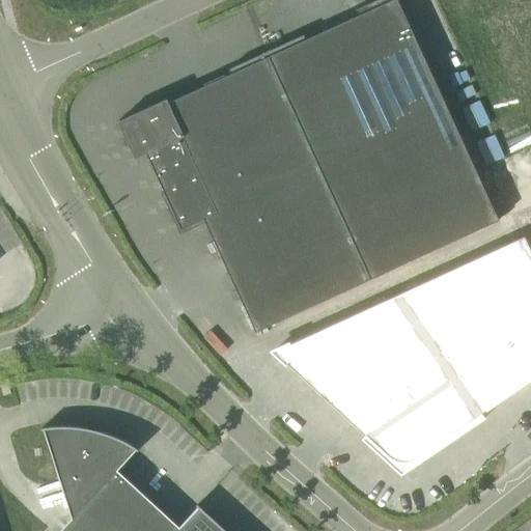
[(371,277),(499,218),(397,0),(376,0),(357,9),(359,16),(306,39),(303,35),(266,52),(371,277)]
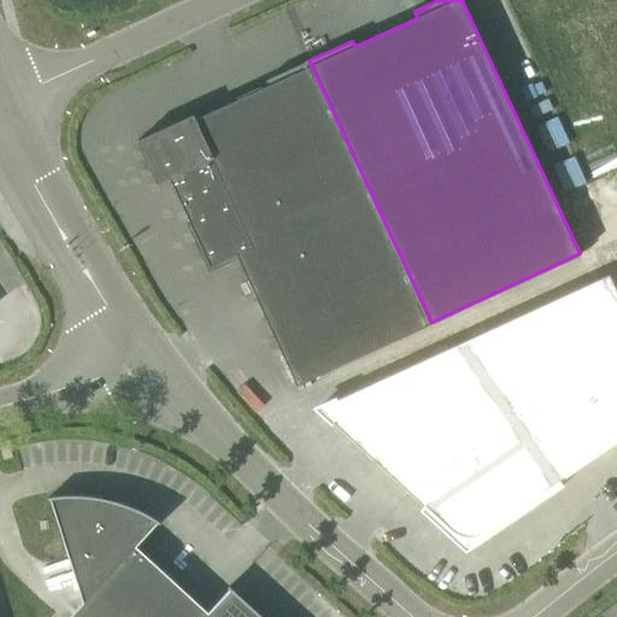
[(616,0),(521,0),(612,195),(616,193),(616,0)]
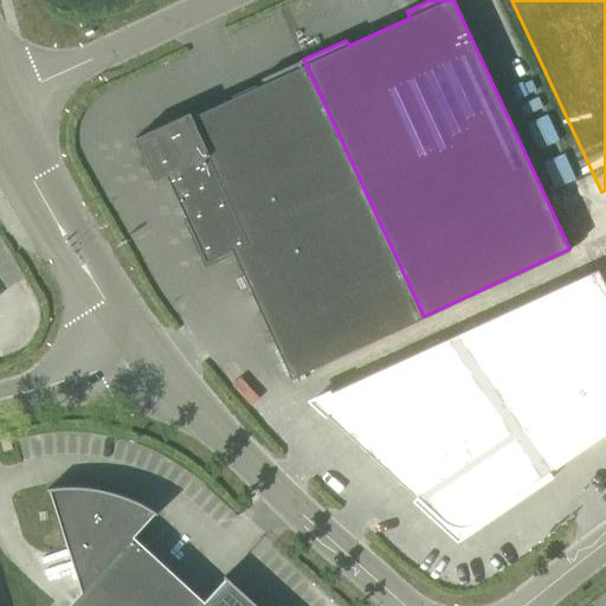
[(424,316),(303,59),(262,79),(264,84),(192,117),(191,113),(135,139),(154,181),(167,175),(187,218),(184,220),(206,266),(234,253),(291,379),(424,316)]
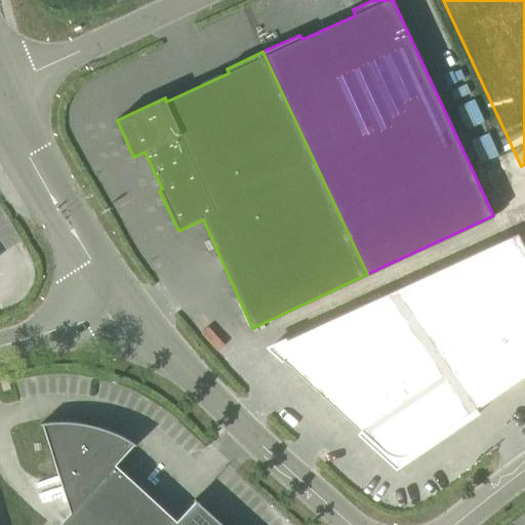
[(281,341),(268,348),(279,358),(278,359),(280,362),(282,361),(358,431),(355,434),(358,437),(361,434),(380,452),(385,455),(389,457),(391,457),(393,458),(395,458),(397,458),(399,458),(402,458),(404,457),(406,457),(408,456),(410,454),(412,453),(414,452),(455,425),(473,413),(475,416),(478,414),(476,410),(524,376),(524,250),(517,234),(285,340),(284,338),(280,340),(281,341)]
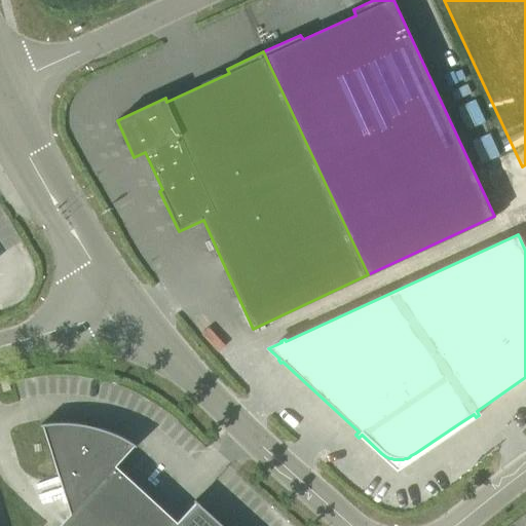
[(71,513),(59,525),(173,525),(178,522),(116,465),(135,446),(137,447),(137,445),(123,438),(110,431),(95,426),(95,428),(94,433),(85,430),(86,426),(87,426),(87,424),(72,422),(57,422),(41,424),(41,426),(43,425),(71,513)]
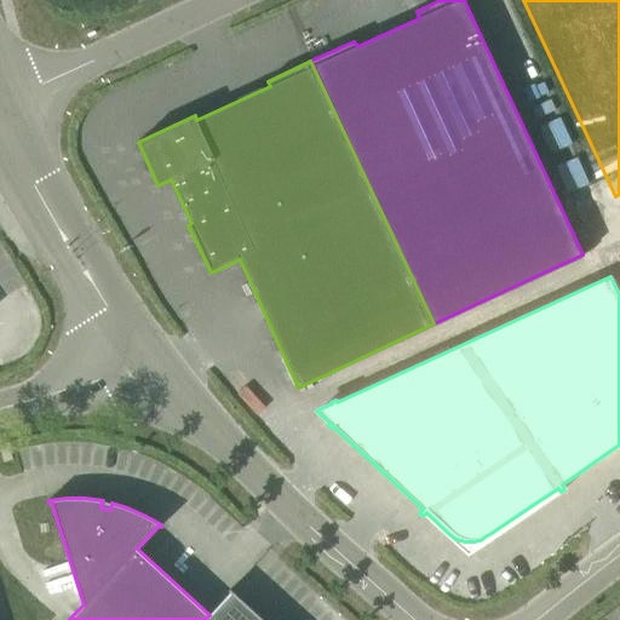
[(230,592),(210,615),(204,619),(264,619),(230,589),(229,591),(230,592)]
